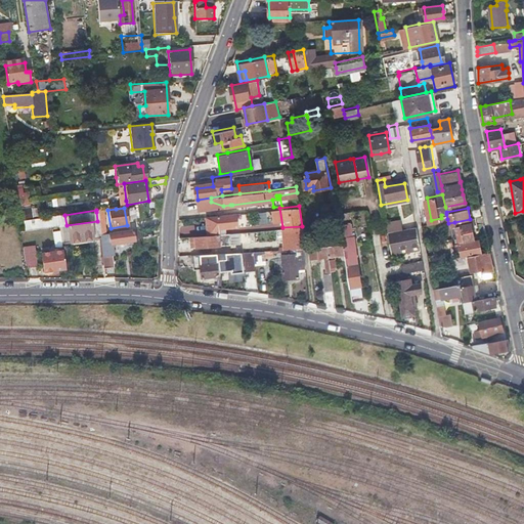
[(206,216),(208,234),(220,233),(219,228),(233,226),(232,216),(236,216),(236,213),(206,216)]
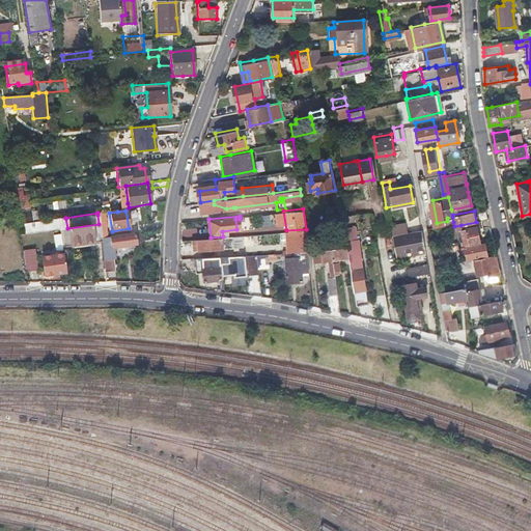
[(476,222),(460,225),(462,229),(465,245),(480,242),(478,231),(476,222)]
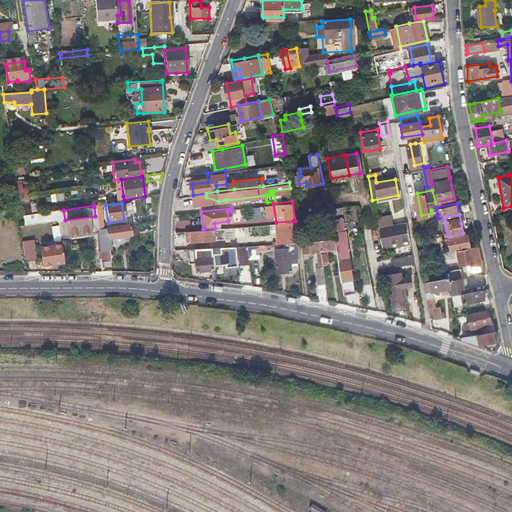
[(376,217),(377,226),(392,223),(391,219),(390,215),(376,217)]
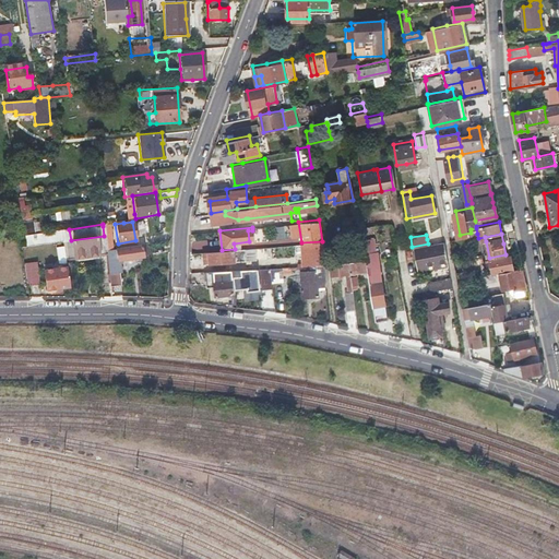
[(104,236),(71,240),(64,241),(67,258),(68,263),(106,259),(106,250),(105,248),(105,242),(104,236)]
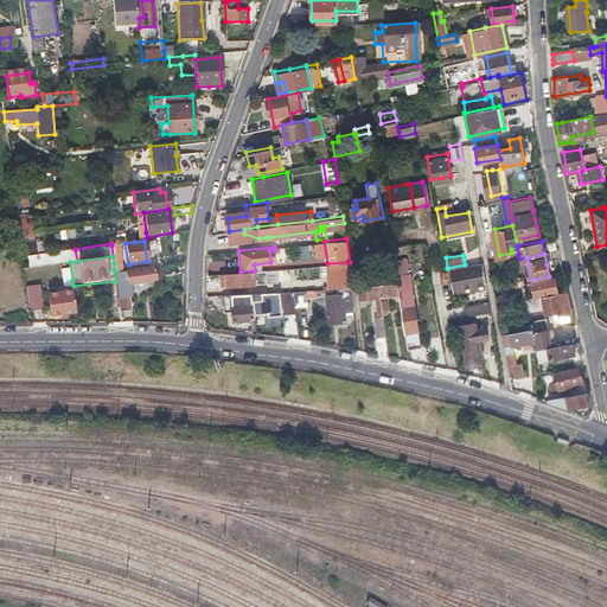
[(465,264),(447,268),(452,293),(485,287),(480,262),(465,264)]
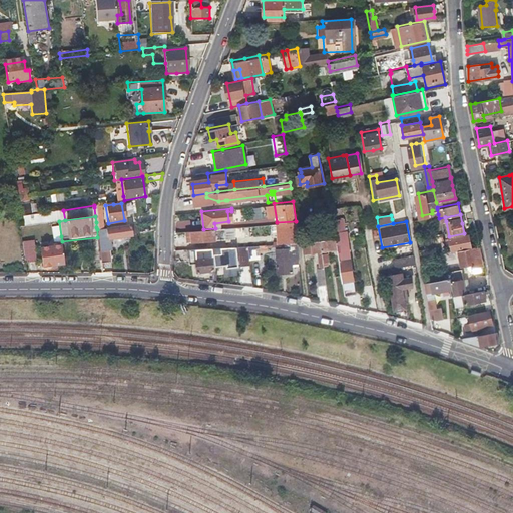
[(99,229),(97,229),(97,237),(100,259),(101,263),(109,262),(108,250),(109,250),(108,238),(129,235),(128,225),(99,229)]
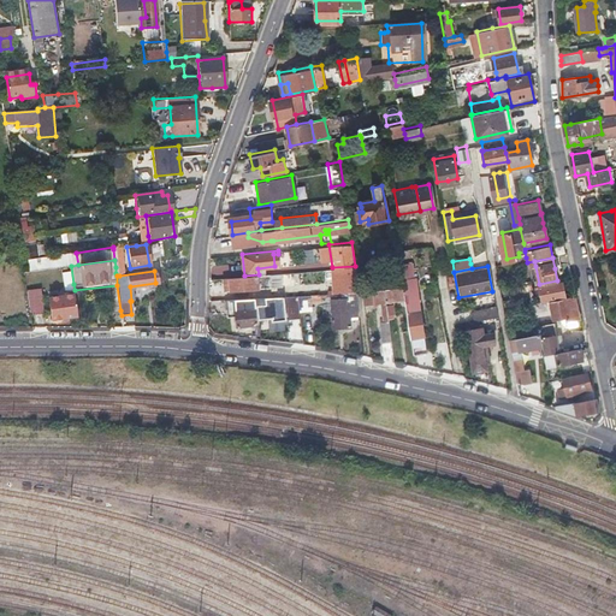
[(374,271),(375,286),(397,285),(397,272),(381,273),(381,271),(374,271)]
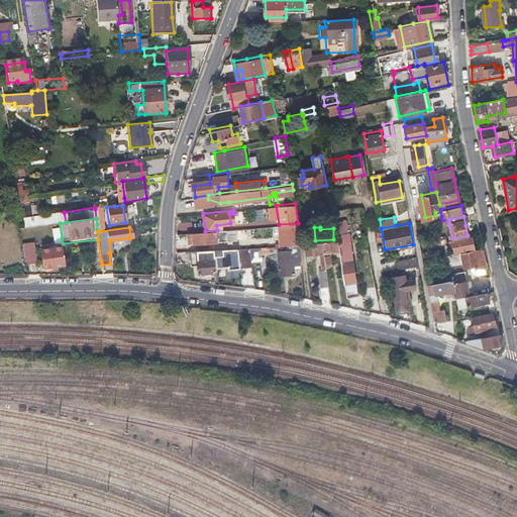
[(205,231),(197,232),(193,232),(194,243),(233,240),(232,229),(217,230),(205,231)]
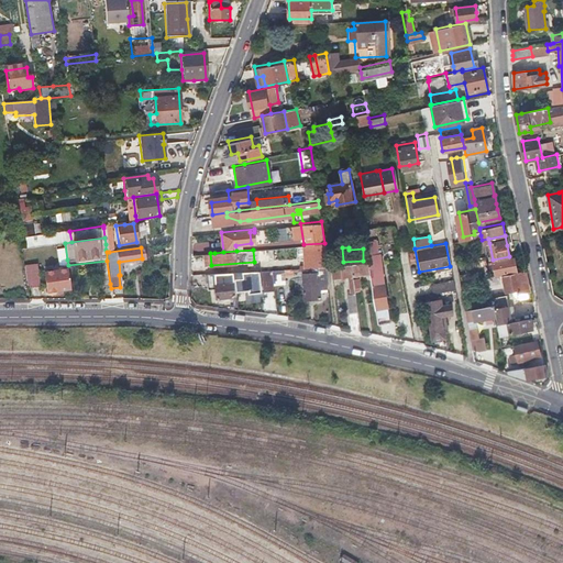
[(492,272),(494,272),(495,271),(496,276),(517,272),(515,260),(490,264),(492,272)]
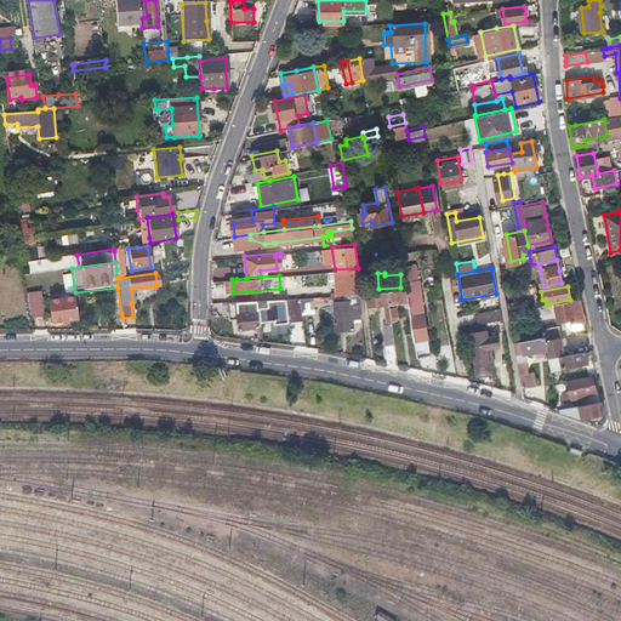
[(388,291),(392,317),(399,315),(398,302),(409,302),(408,290),(388,291)]
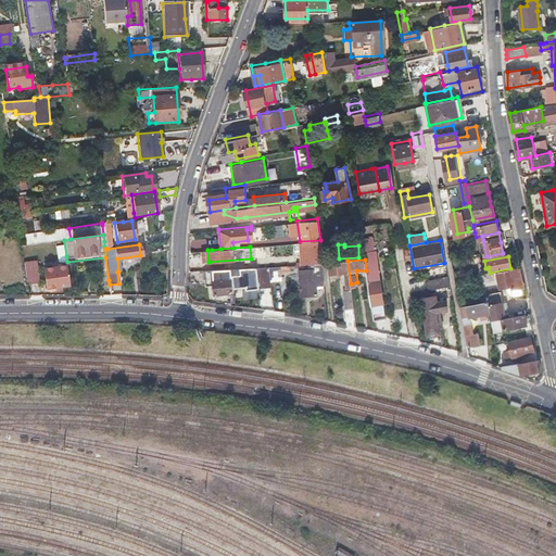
[(356,327),(351,283),(348,261),(329,263),(330,273),(344,272),(346,290),(342,290),(345,325),(356,327)]
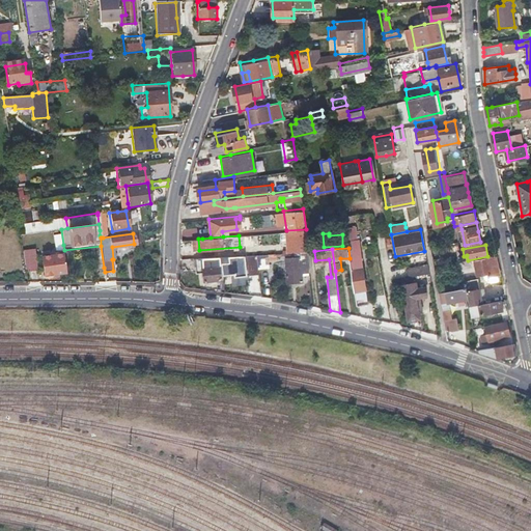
[(452,264),(462,262),(458,250),(453,251),(454,255),(450,255),(452,264)]
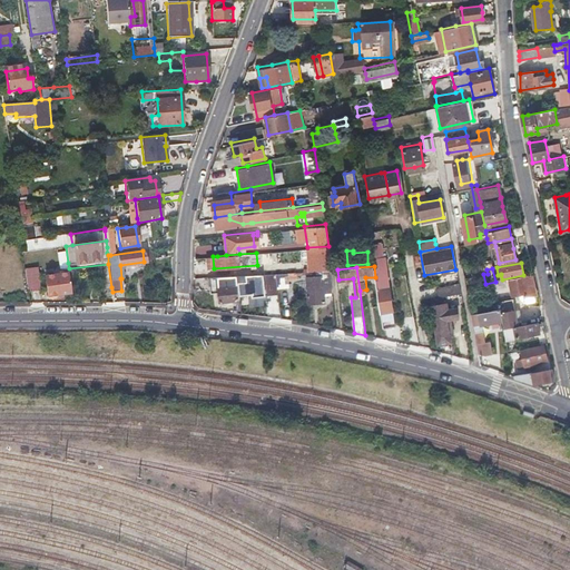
[(324,274),(316,274),(307,275),(308,302),(326,302),(325,279),(332,278),(332,269),(324,271),(324,274)]
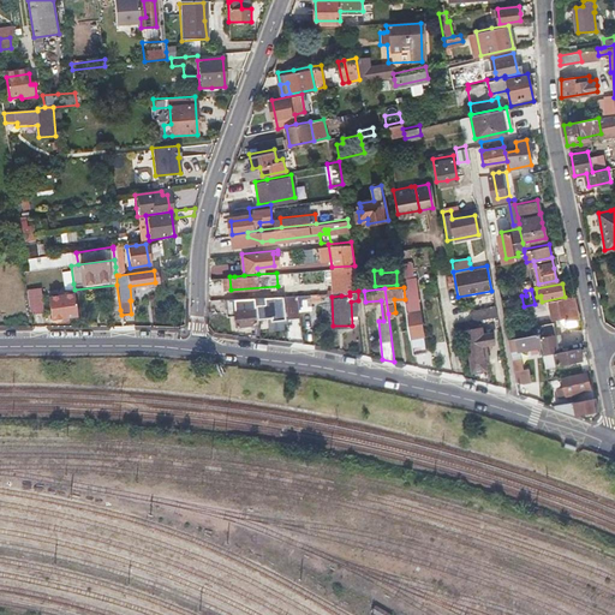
[(75,292),(63,294),(49,296),(52,318),(77,316),(75,292)]
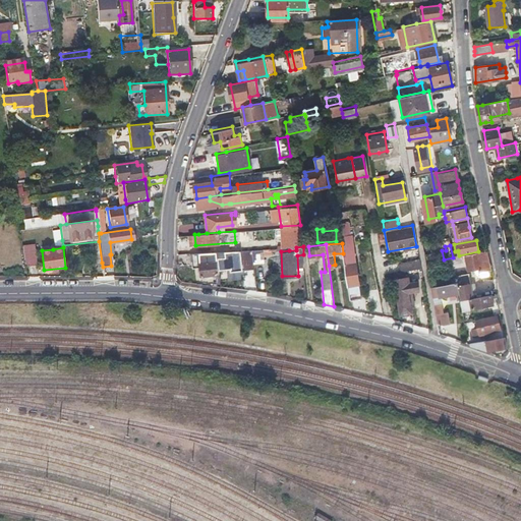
[(253,249),(254,256),(254,264),(266,263),(265,248),(253,249)]
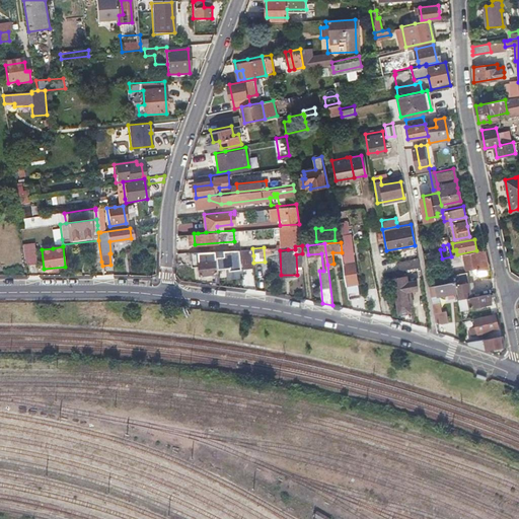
[(217,255),(217,265),(229,265),(229,269),(254,268),(253,263),(253,255),(252,248),(224,249),(224,254),(217,255)]
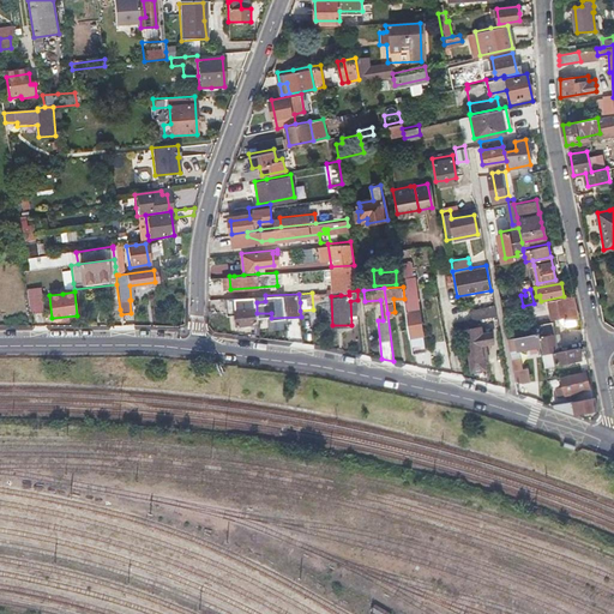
[(31,314),(42,313),(40,296),(30,299),(31,314)]
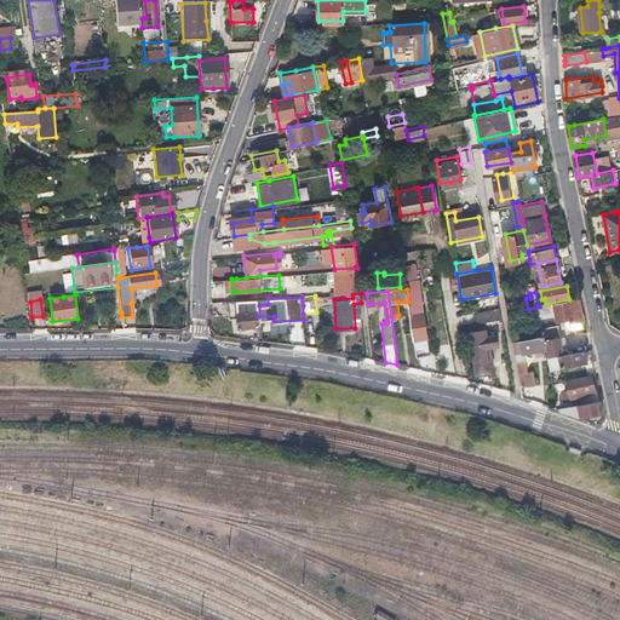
[(260,328),(259,316),(259,305),(258,299),(227,300),(228,319),(236,317),(237,329),(260,328)]
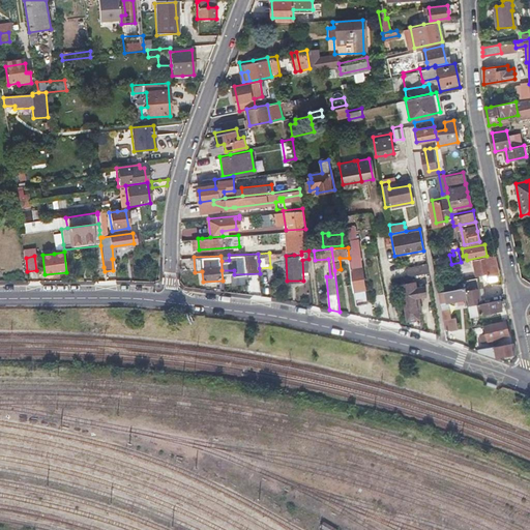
[(482,260),(478,261),(473,262),(476,274),(487,272),(487,275),(499,273),(495,256),(482,258),(482,260)]
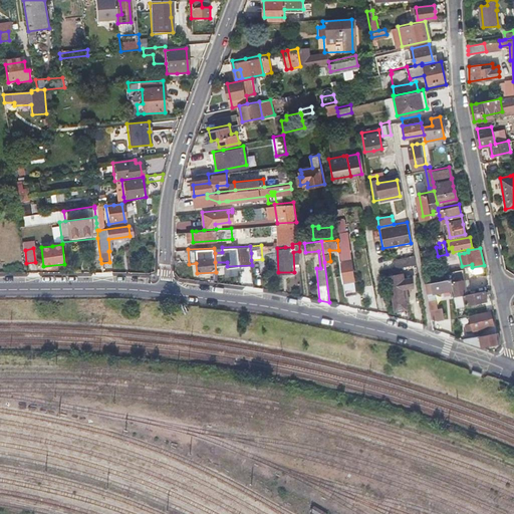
[(343,296),(348,295),(354,294),(349,250),(338,251),(343,296)]
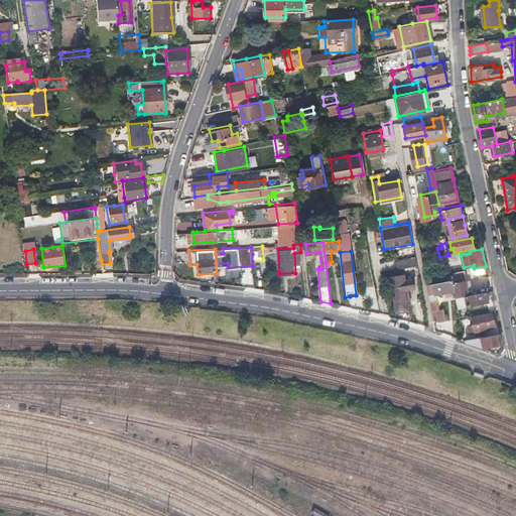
[(459,265),(457,253),(448,255),(449,262),(450,267),(459,265)]
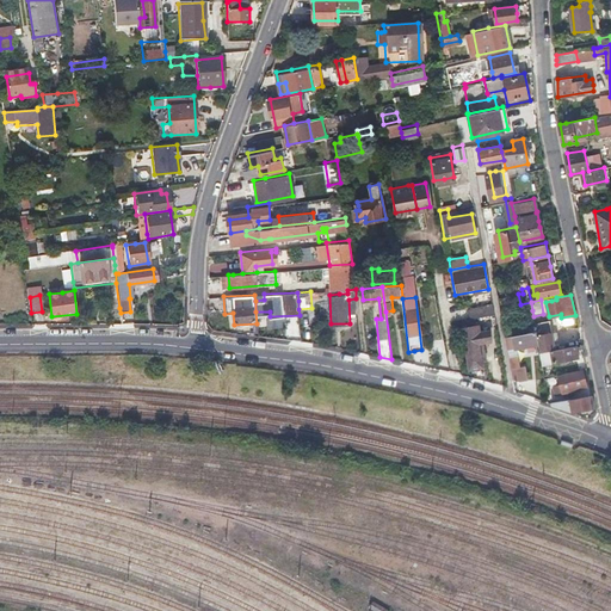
[(532,310),(531,302),(520,304),(522,312),(532,310)]
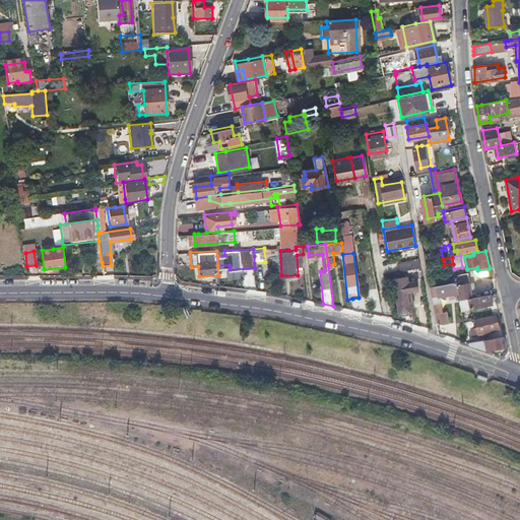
[(419,267),(418,263),(417,259),(397,263),(399,271),(405,270),(419,267)]
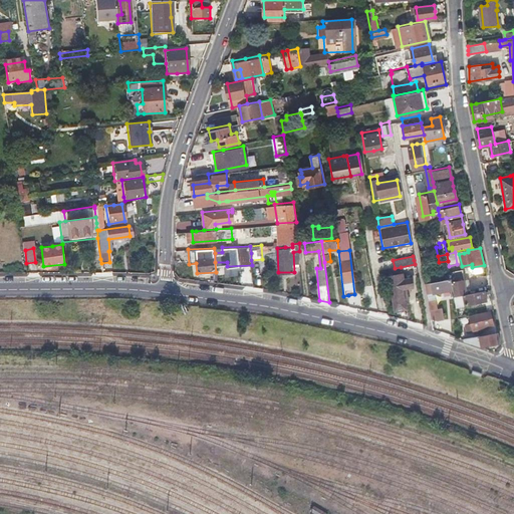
[(402,272),(401,267),(395,268),(387,269),(388,275),(402,272)]
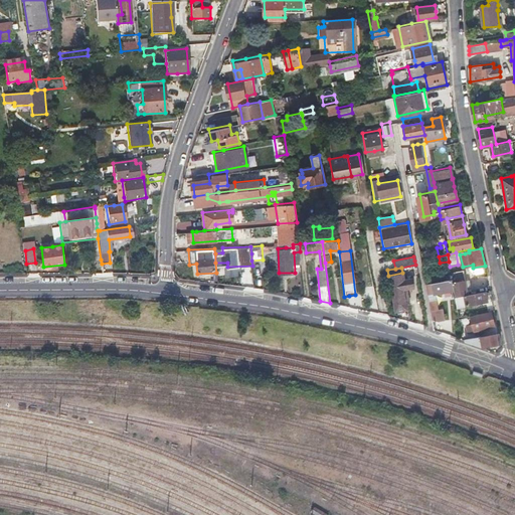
[(402,289),(407,288),(411,287),(409,277),(403,279),(402,273),(388,276),(394,310),(405,308),(402,289)]
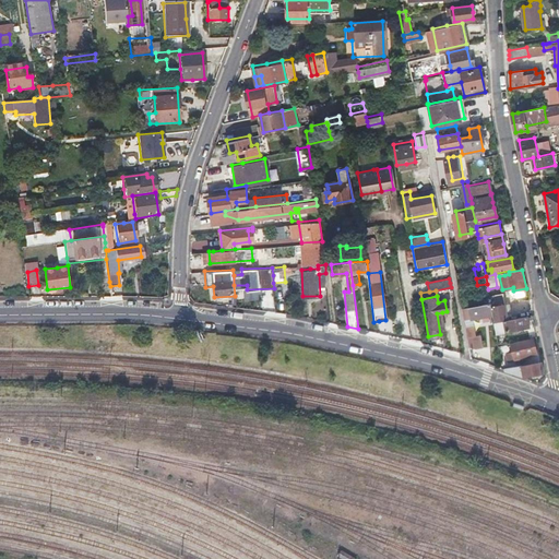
[(502,297),(490,300),(490,302),(491,308),(504,306),(502,297)]
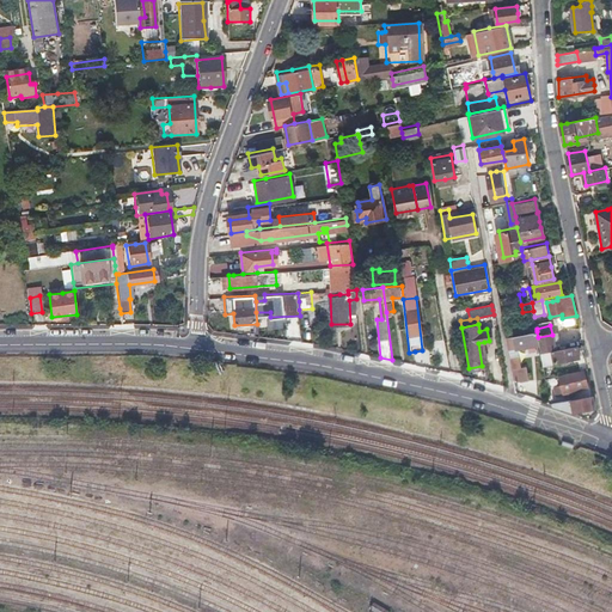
[(540,346),(538,337),(537,331),(505,338),(508,352),(540,346)]
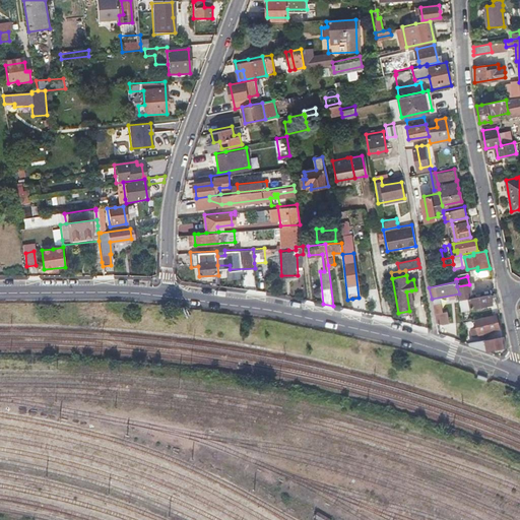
[(471,297),(470,290),(469,284),(457,286),(459,294),(460,300),(471,297)]
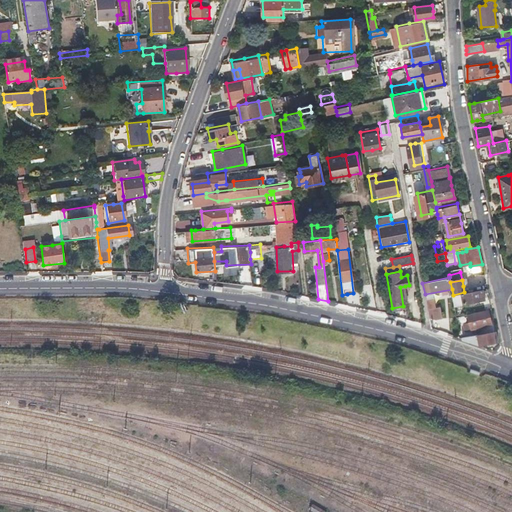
[(482,289),(464,292),(453,295),(454,303),(483,298),(482,289)]
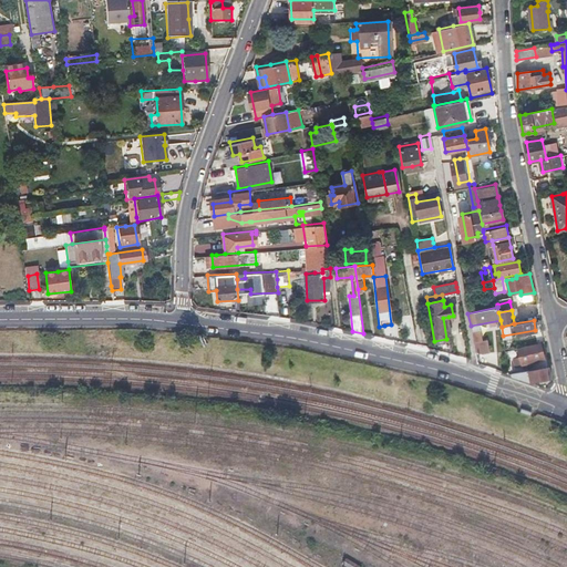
[(483,330),(475,332),(476,342),(485,341),(483,330)]
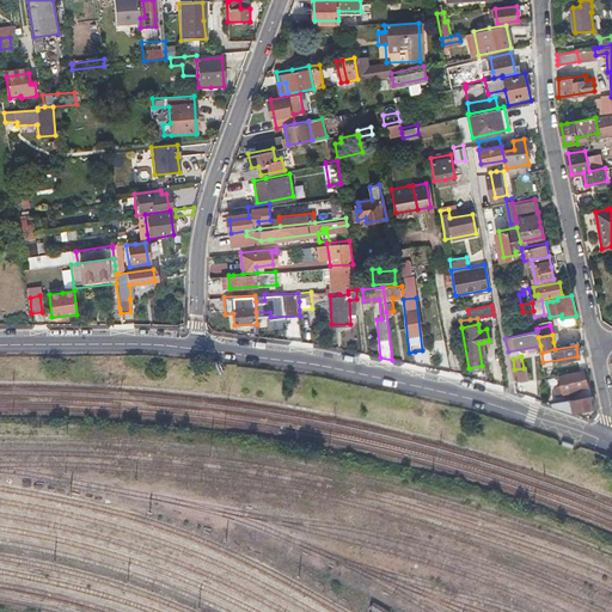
[(574,393),(574,391),(574,387),(588,385),(586,372),(562,377),(565,396),(574,393)]
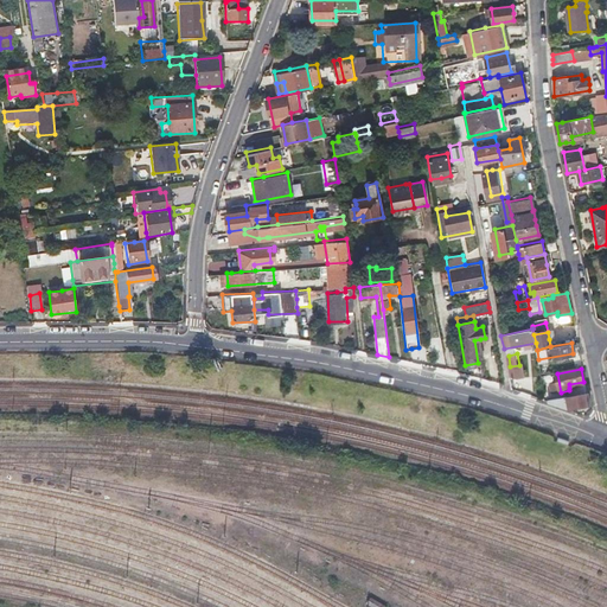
[(553,400),(551,402),(557,404),(569,408),(590,404),(588,393),(553,400)]
